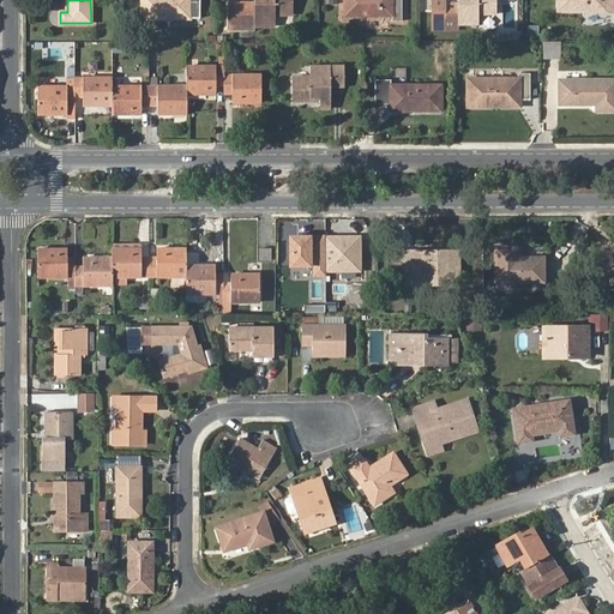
[(142,0),(143,19),(200,19),(199,0),(142,0)]
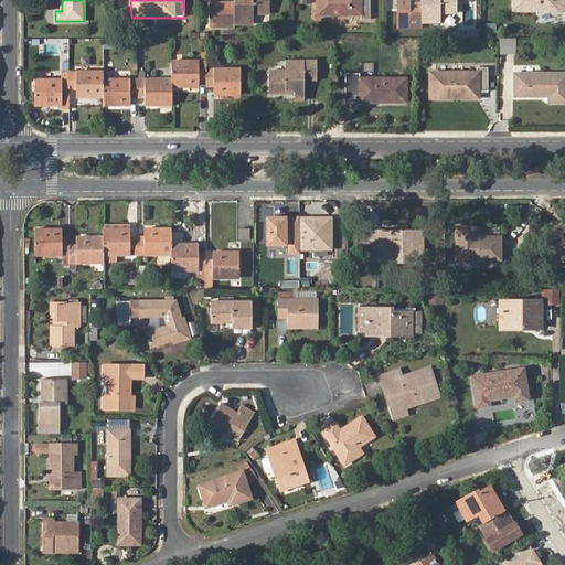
[(235,0),(235,2),(222,2),(211,2),(211,23),(255,23),(255,12),(272,12),(270,0),(235,0)]
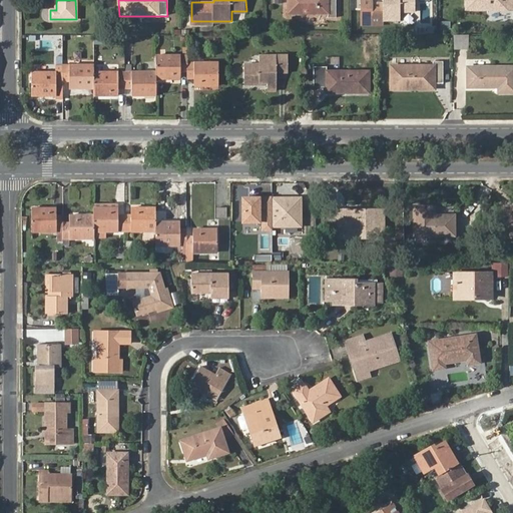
[(290,0),(291,12),(329,13),(329,18),(338,18),(338,0),(290,0)]
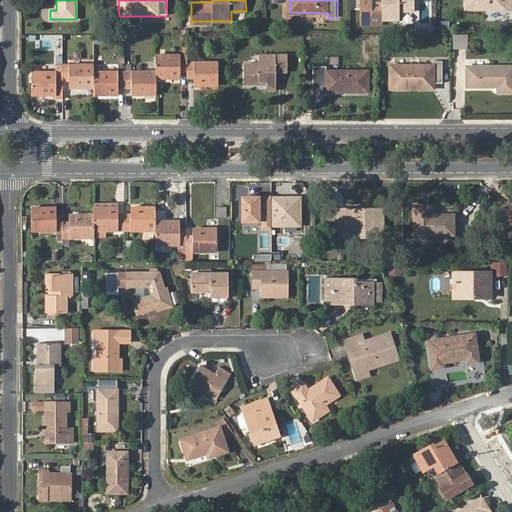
[(417,10),(417,0),(384,0),(384,2),(372,2),(372,21),(402,20),(402,10),(417,10)]
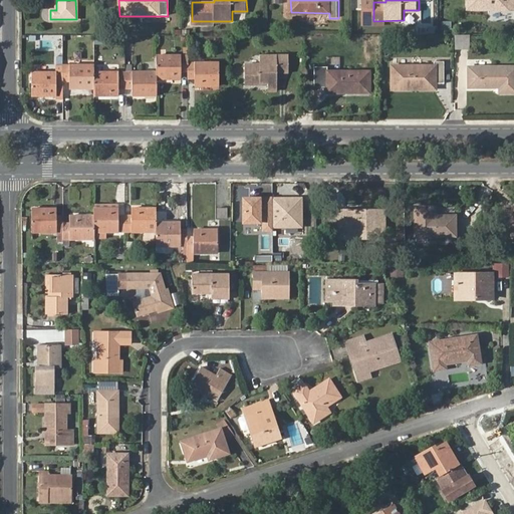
[(469,0),(469,10),(509,10),(508,0),(469,0)]
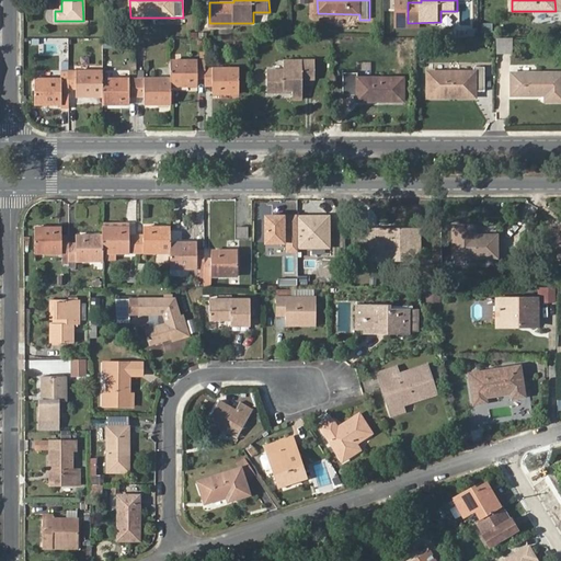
[(514,38),(500,38),(499,53),(514,53),(514,38)]
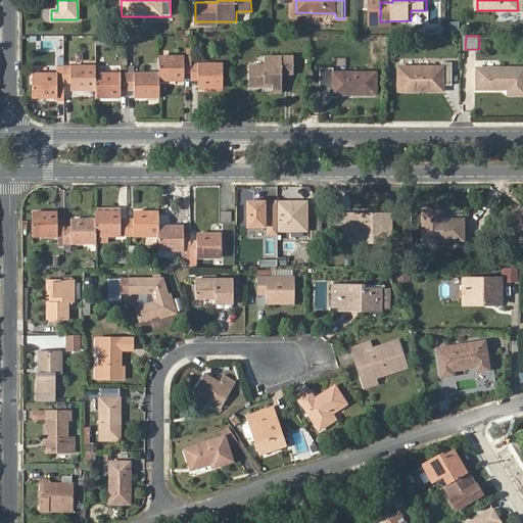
[(159,55),(159,73),(160,80),(185,80),(185,73),(192,73),(192,63),(192,55),(159,55)]
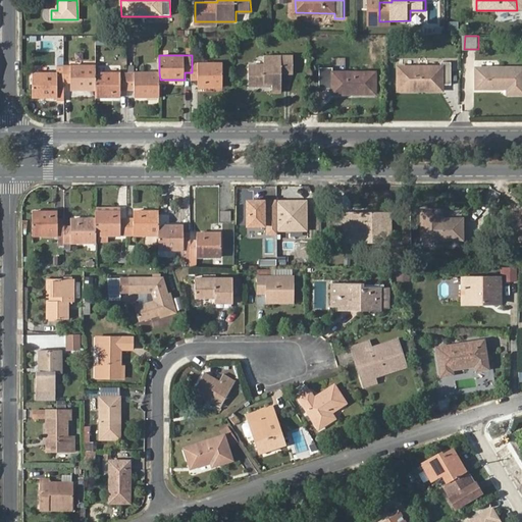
[(250,65),(250,85),(274,86),(274,91),(282,92),(283,74),(295,74),(295,55),(265,56),(265,66),(250,65)]
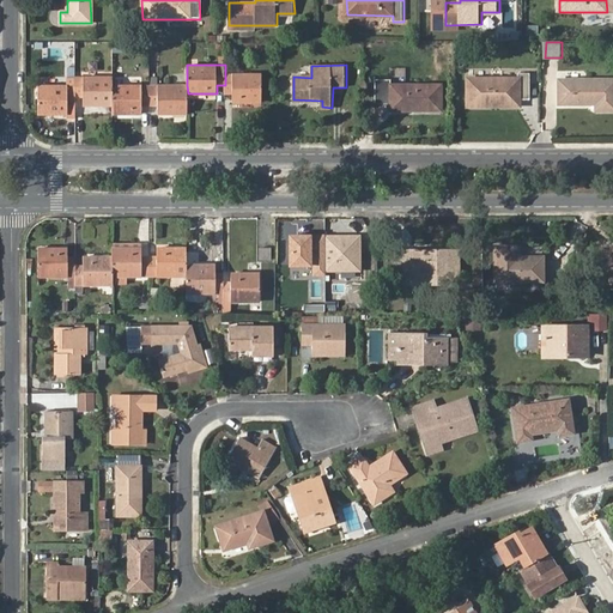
[(469,79),(468,107),(522,108),(522,101),(532,101),(532,73),(520,73),(520,80),(469,79)]
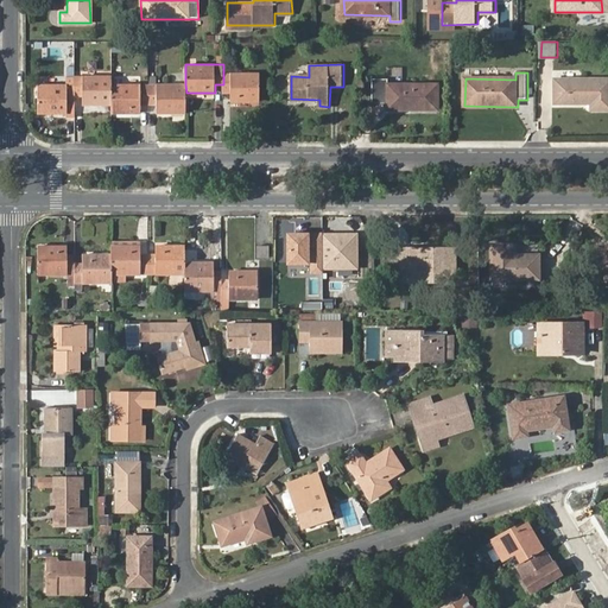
[(261,74),(223,74),(223,84),(223,93),(230,93),(230,101),(261,101),(261,74)]
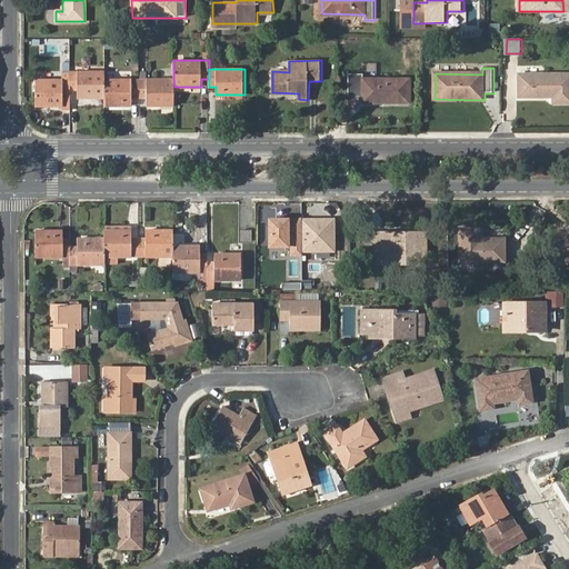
[(75,71),(70,71),(70,79),(70,89),(78,89),(78,97),(105,97),(105,79),(105,71),(75,71)]
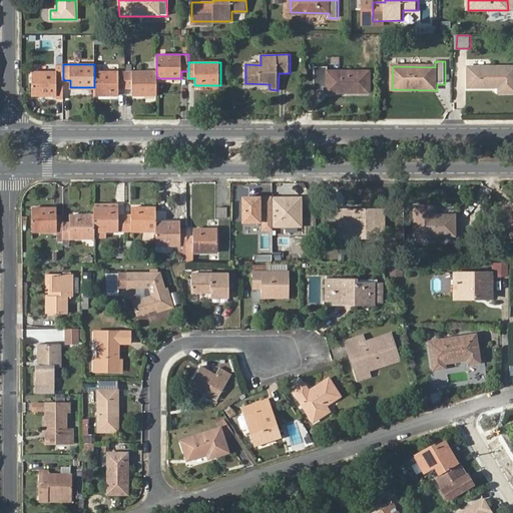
[(315,66),(315,87),(328,87),(328,92),(370,93),(371,71),(329,71),(329,66),(315,66)]
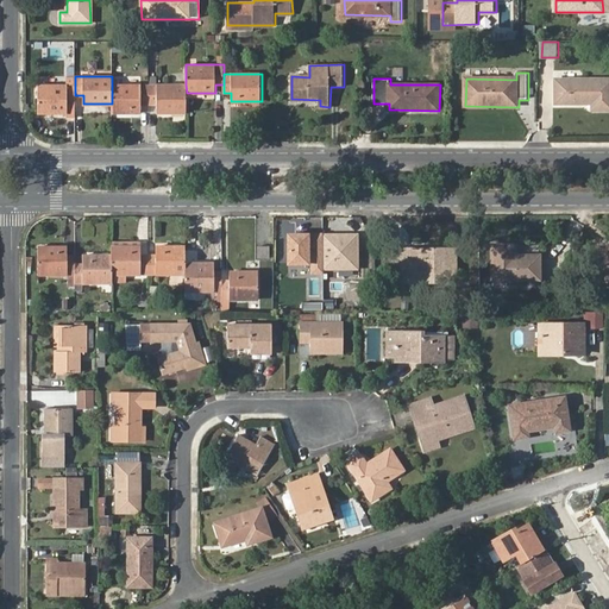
[(608,80),(557,80),(557,102),(595,104),(595,110),(608,110),(608,80)]
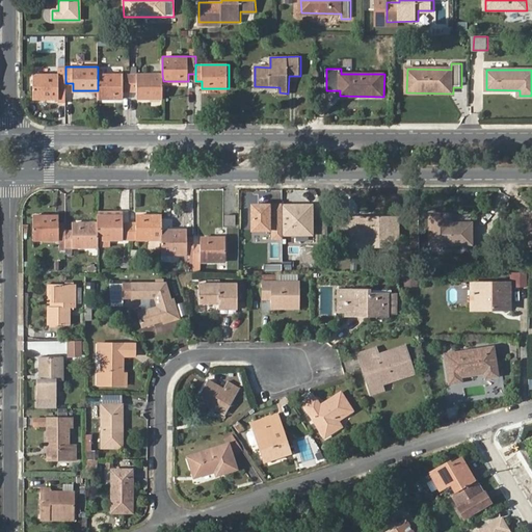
[(65,83),(65,74),(57,74),(33,74),(33,99),(59,98),(59,90),(65,90),(65,83)]
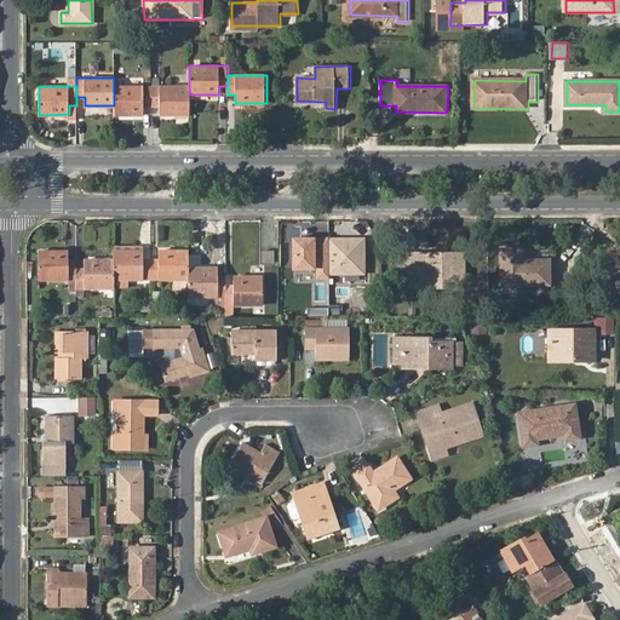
[(151,86),(114,86),(114,105),(114,114),(144,114),(144,105),(151,105),(151,86)]
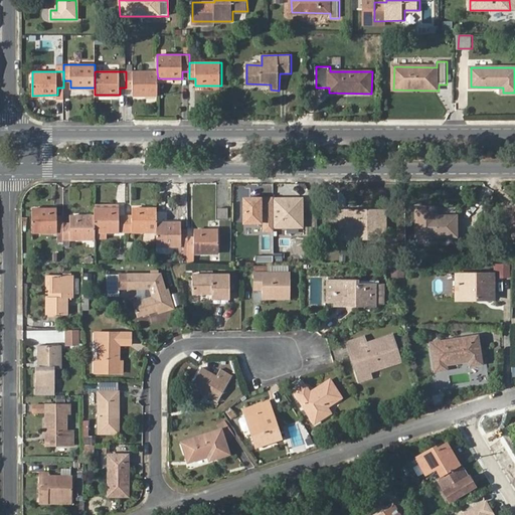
[(157,71),(126,71),(126,88),(133,88),(133,95),(158,95),(158,78),(157,71)]
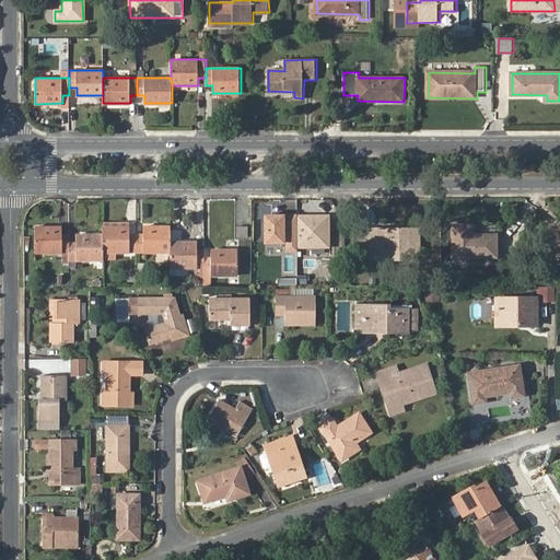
[(298,213),(263,213),(263,244),(286,244),(286,253),(298,253),(298,248),(298,213)]
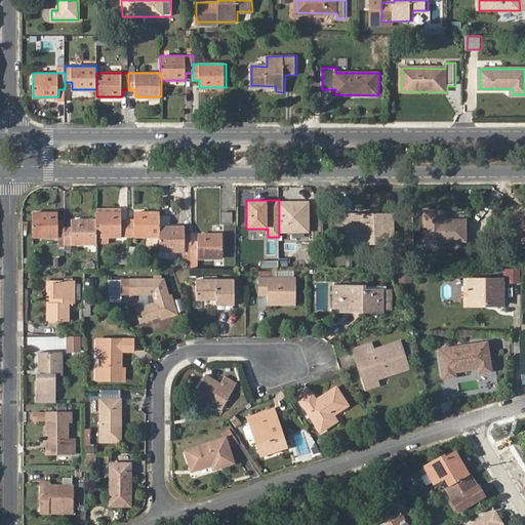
[(310,201),(279,200),(279,233),(310,233),(310,201)]
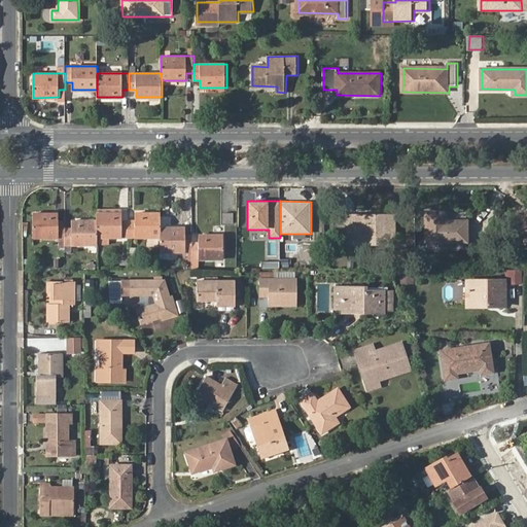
[(221,212),(220,224),(233,224),(232,212),(221,212)]
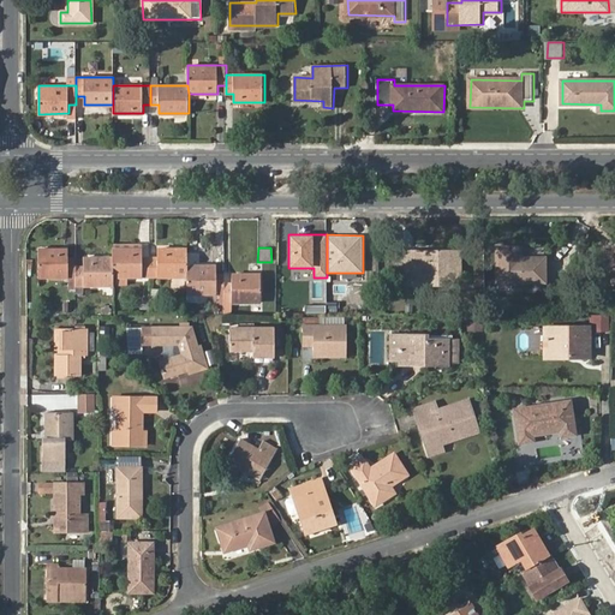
[(497,248),(497,282),(545,282),(545,258),(521,258),(521,248),(497,248)]
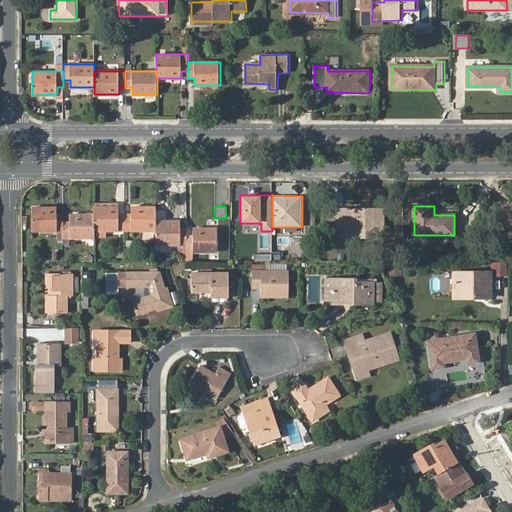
[(57,207),(32,207),(32,230),(63,230),(63,221),(63,215),(57,215),(57,207)]
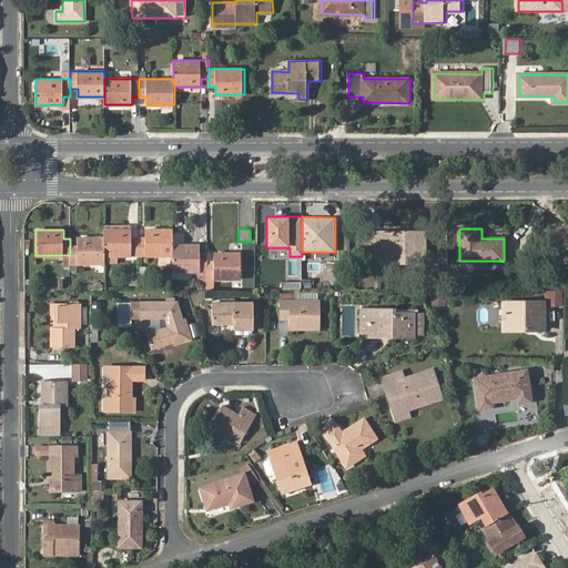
[(132,230),(104,230),(104,237),(104,255),(118,255),(139,255),(139,239),(132,239),(132,230)]
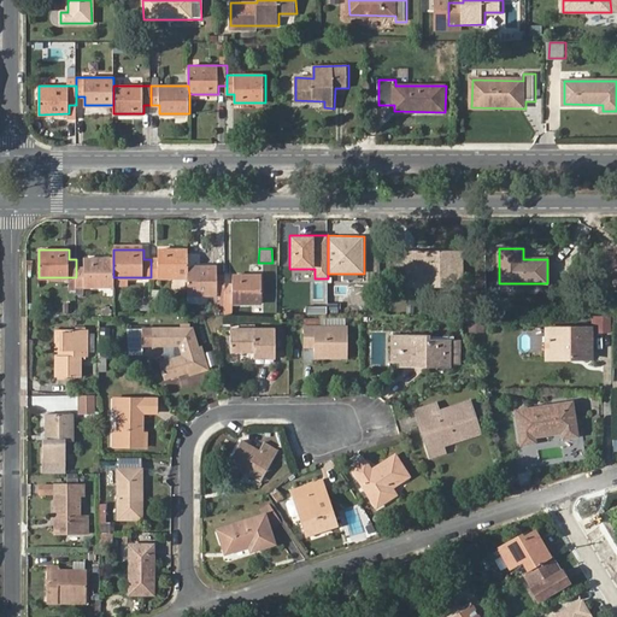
[(159,259),(151,259),(151,277),(187,277),(189,278),(189,266),(189,250),(159,250),(159,259)]
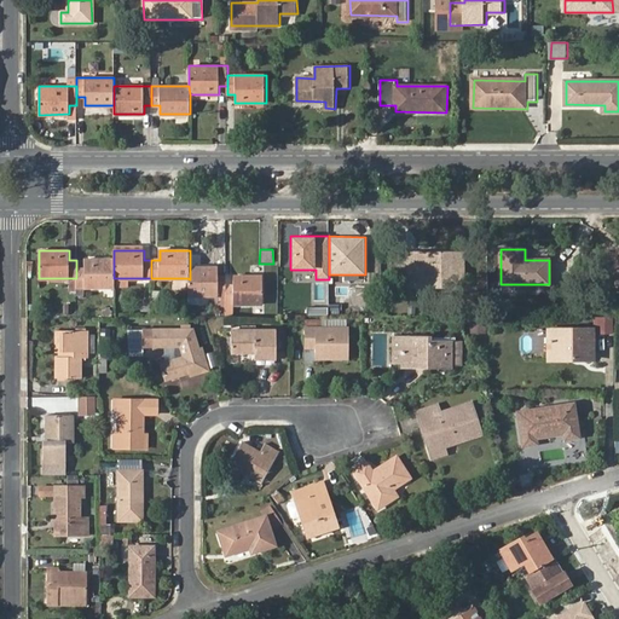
[(453,281),(453,287),(464,287),(464,254),(408,253),(408,287),(429,287),(429,281),(453,281)]
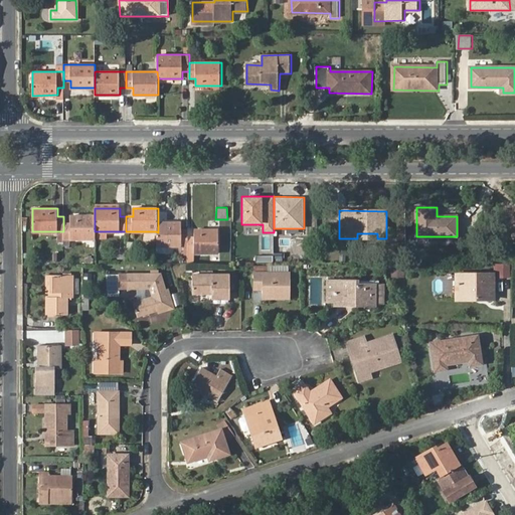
[(514,210),(505,211),(505,236),(514,236),(514,230),(514,229),(514,210)]
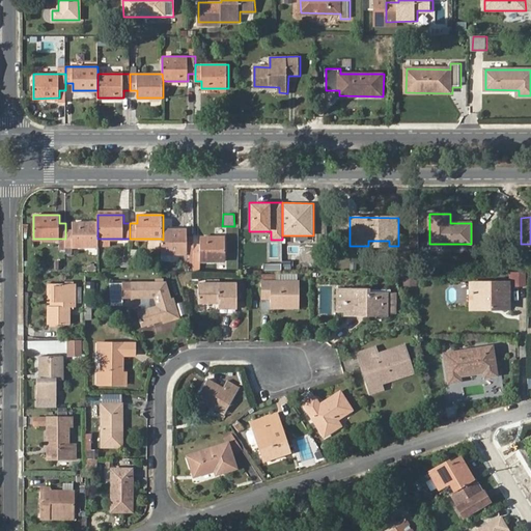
[(73,229),(65,229),(65,239),(65,247),(98,246),(98,239),(98,222),(73,223),(73,229)]
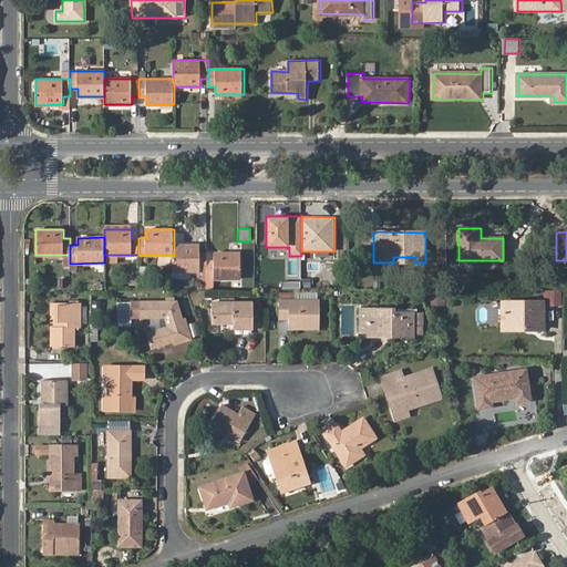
[(174,245),(174,256),(172,255),(172,279),(181,279),(181,271),(206,271),(206,261),(206,254),(199,254),(199,245),(174,245)]
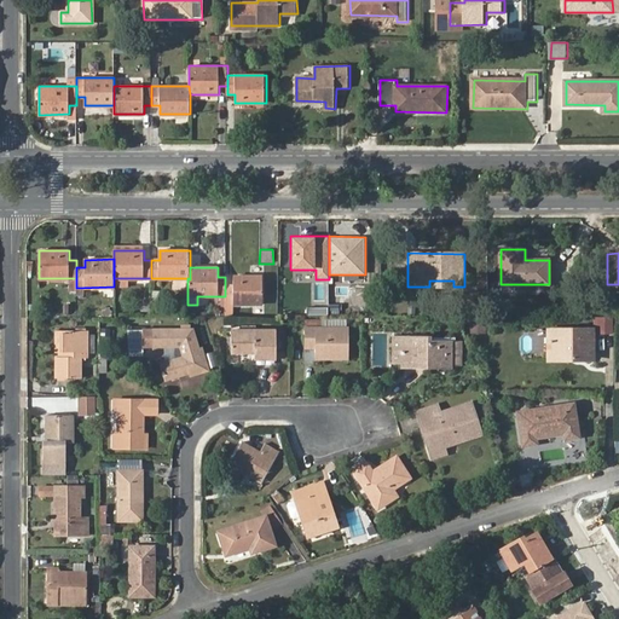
[(233,285),(225,285),(225,296),(225,305),(262,305),(262,276),(233,276),(233,285)]
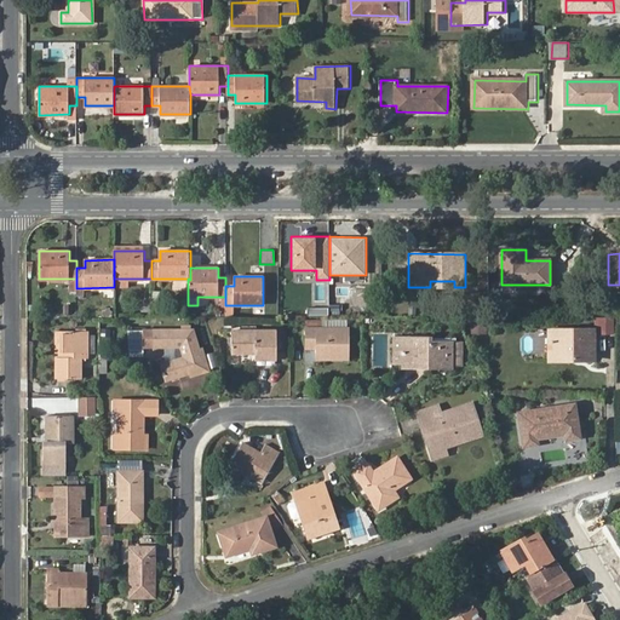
[(64,293),(50,294),(51,305),(64,304),(64,293)]
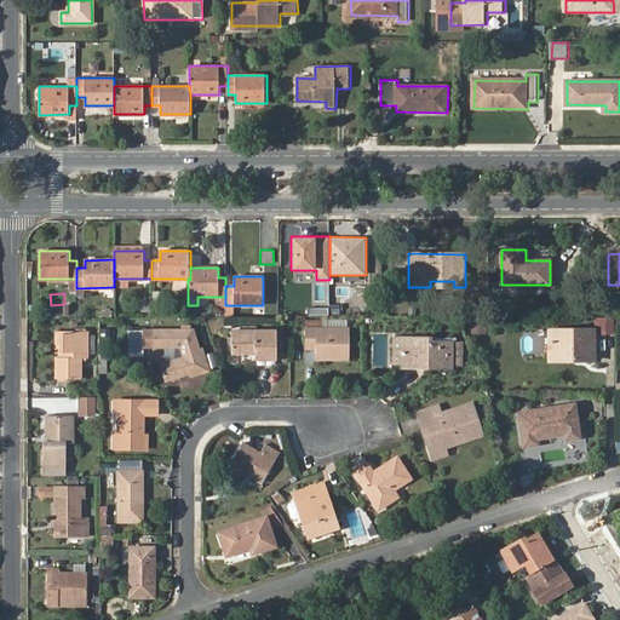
[(469,319),(469,334),(487,334),(487,320),(469,319)]
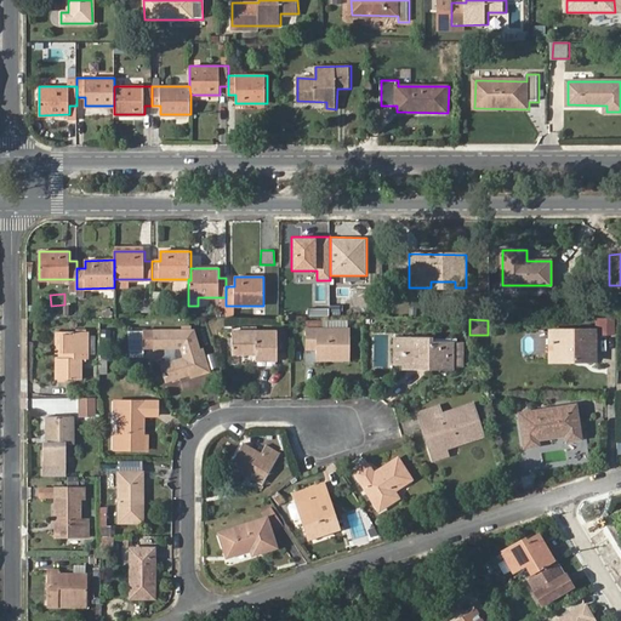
[(598,319),(598,331),(614,332),(615,320),(598,319)]
